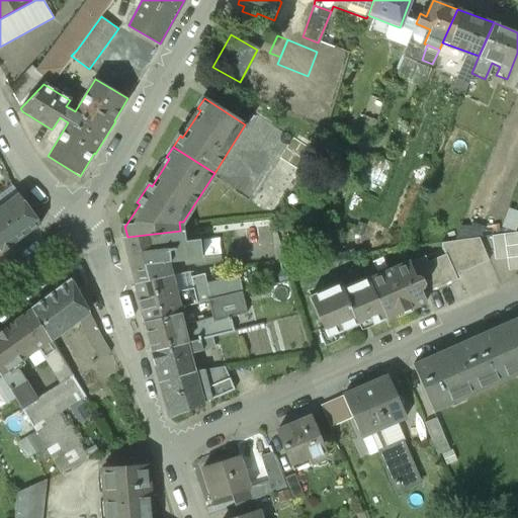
[(0,207),(0,250),(1,252),(14,243),(40,224),(18,194),(0,207)]
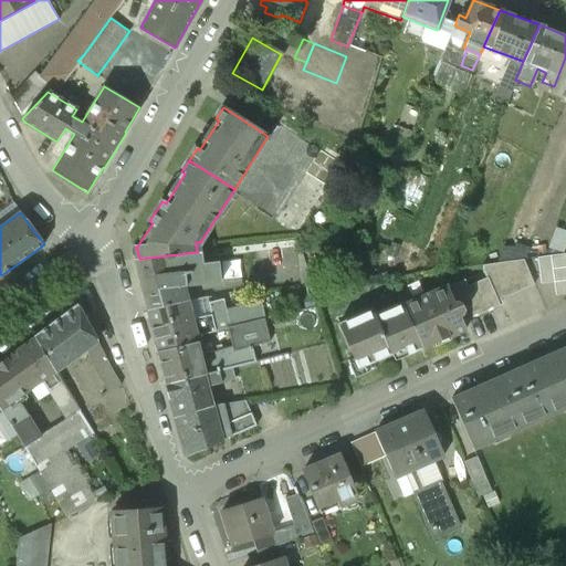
[(565,227),(559,224),(553,244),(565,248),(565,227)]
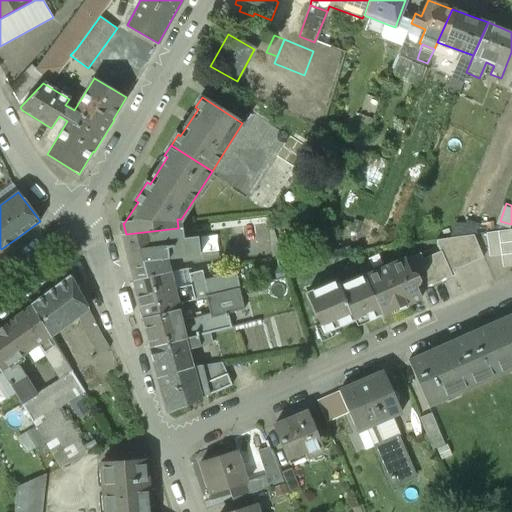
[(251,219),(228,222),(238,262),(262,260),(251,219)]
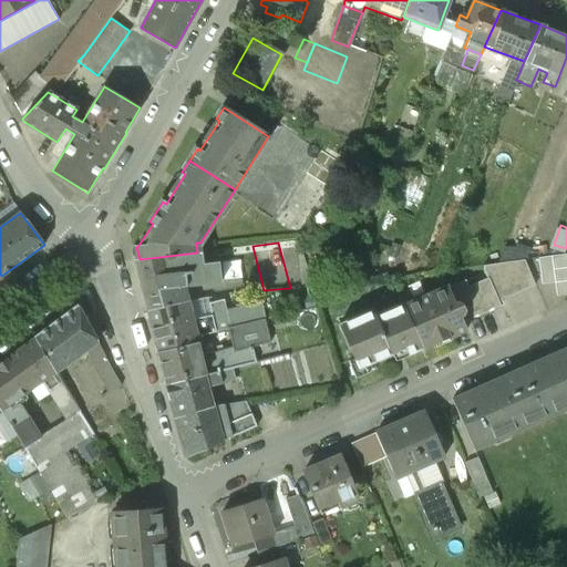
[(140,259),(135,260),(147,311),(186,302),(183,286),(220,282),(218,264),(202,266),(202,251),(197,253),(140,259)]
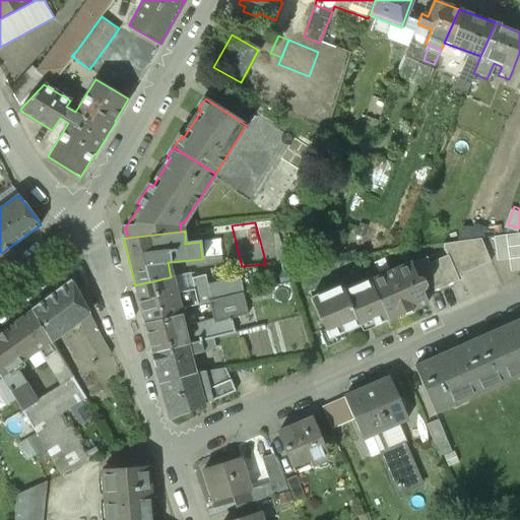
[(519,233),(494,237),(497,261),(509,259),(510,271),(519,269),(519,233)]
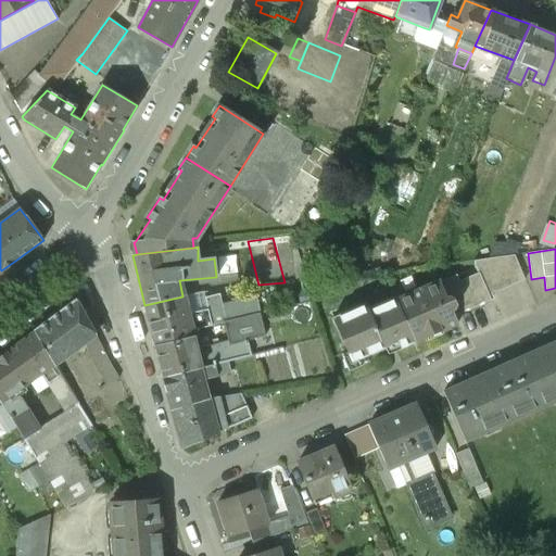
[(514,255),(475,261),(475,266),(479,274),(480,274),(489,293),(523,278),(514,255)]
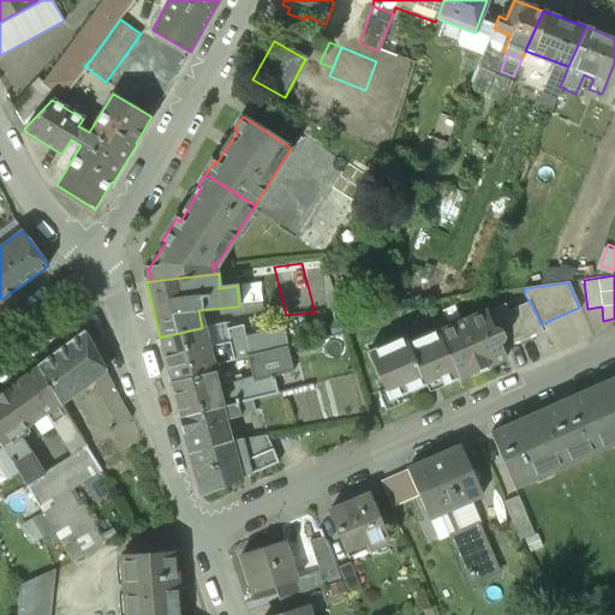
[(487,312),(439,333),(458,378),(459,380),(506,359),(501,348),(506,346),(507,348),(543,333),(541,324),(531,303),(530,303),(508,312),(506,305),(488,314),(487,312)]
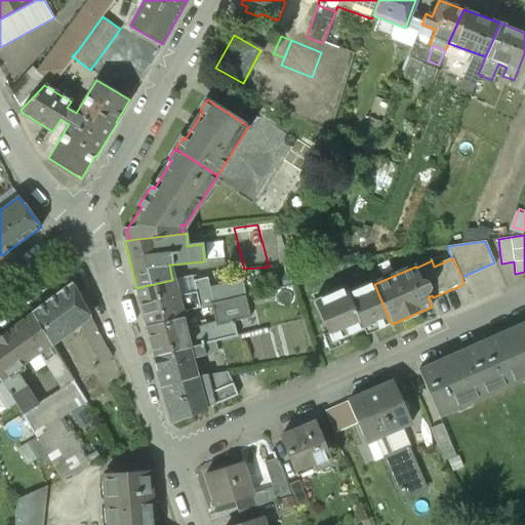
[(172,280),(136,288),(139,297),(138,297),(144,318),(145,317),(145,320),(180,312),(172,280)]
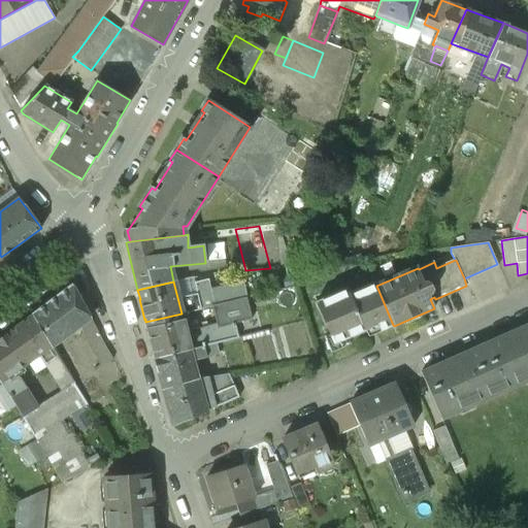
[(349,295),(347,290),(316,303),(334,344),(378,325),(381,330),(393,325),(376,286),(375,284),(349,295)]
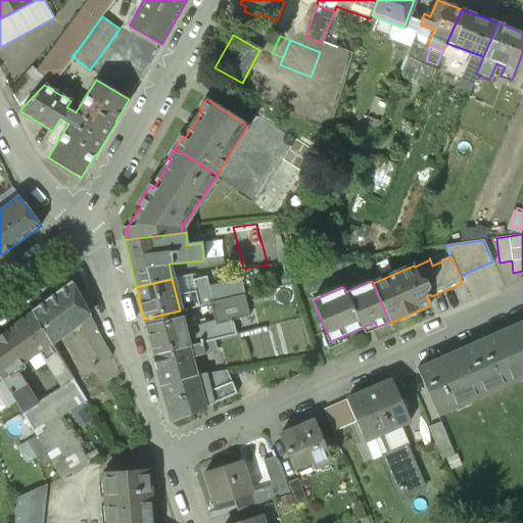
[(73,282),(32,312),(51,343),(59,338),(80,323),(87,336),(98,329),(73,282)]
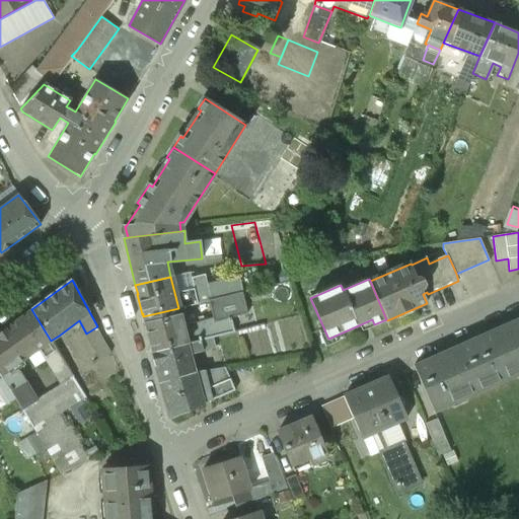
[(178,308),(143,316),(152,352),(187,344),(178,308)]
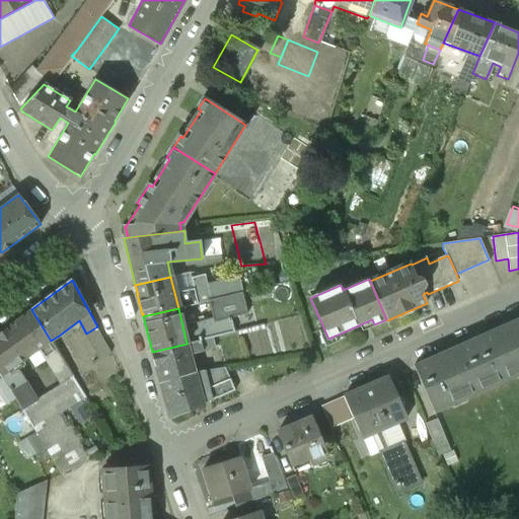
[(31,309),(5,328),(25,359),(41,348),(49,359),(64,383),(73,377),(51,341),(31,309)]
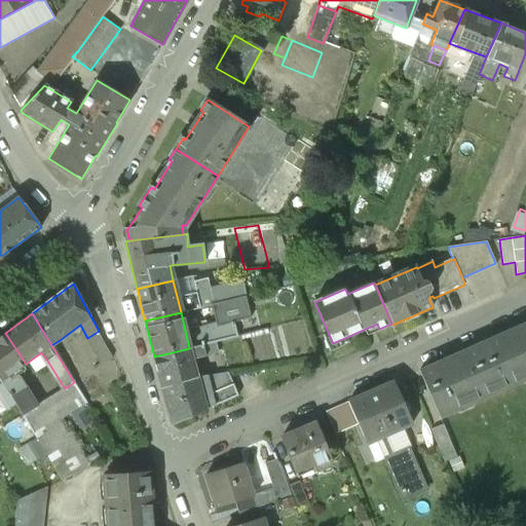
[(228,324),(197,332),(201,346),(216,343),(228,340),(225,330),(230,328),(228,324)]
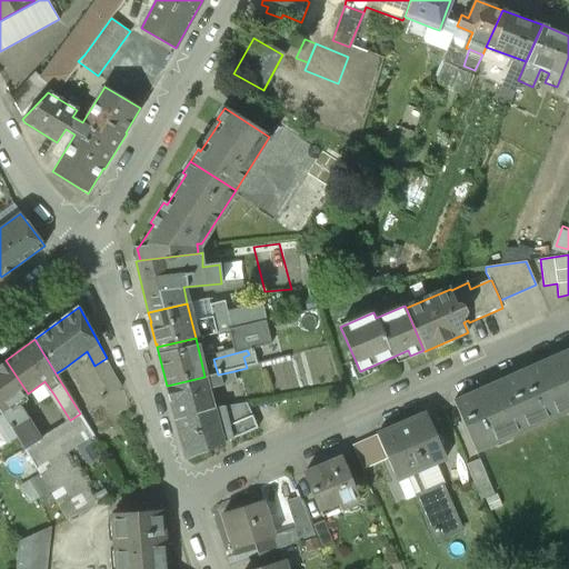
[(568,350),(455,401),(476,450),(568,408),(568,350)]
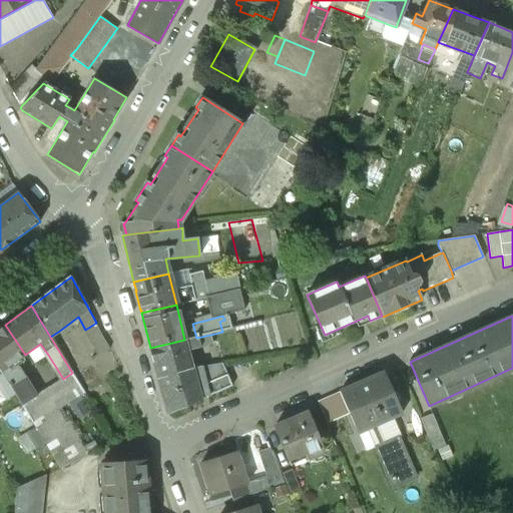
[(96,323),(85,330),(99,355),(109,349),(96,323)]
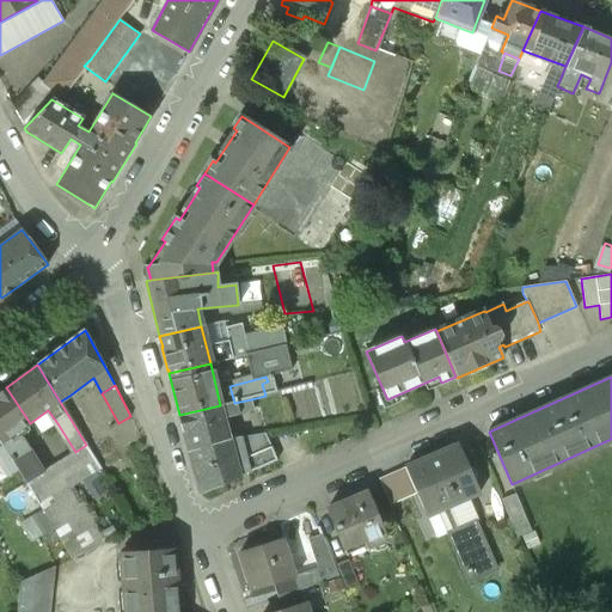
[(6,387),(0,391),(0,440),(2,444),(17,469),(25,483),(43,472),(22,439),(18,438),(14,433),(30,423),(6,387)]
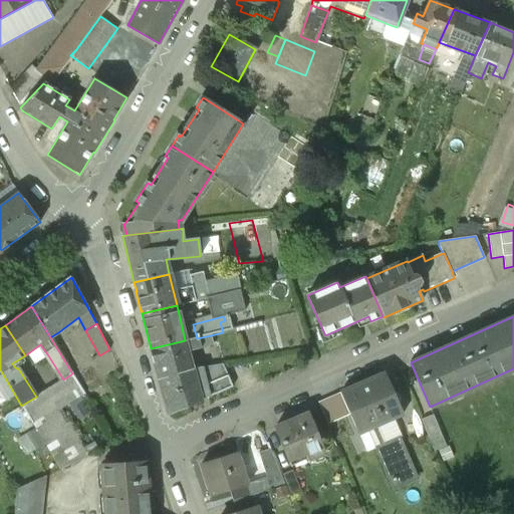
[(65,337),(58,332),(50,337),(72,373),(88,363),(83,355),(79,358),(65,337)]
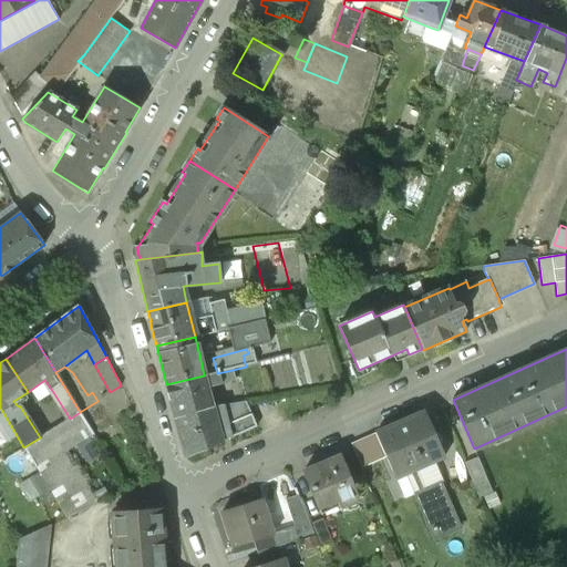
[(217,373),(205,378),(208,388),(235,381),(233,370),(217,373)]
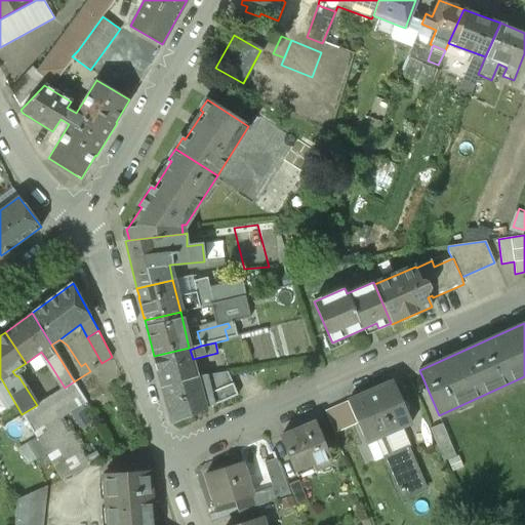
[(189,348),(154,356),(163,388),(197,377),(193,359),(190,350),(189,348)]
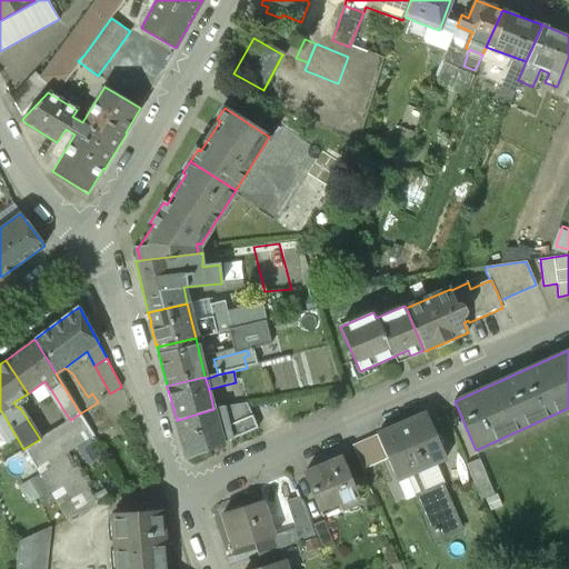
[(247,402),(216,408),(213,409),(222,443),(257,428),(247,402)]
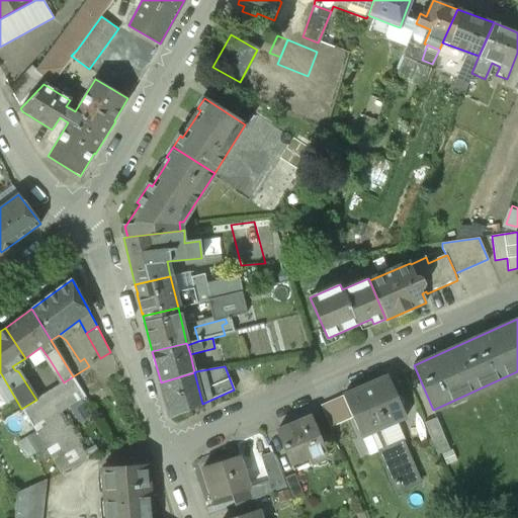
[(194,372),(161,382),(170,417),(202,404),(194,372)]
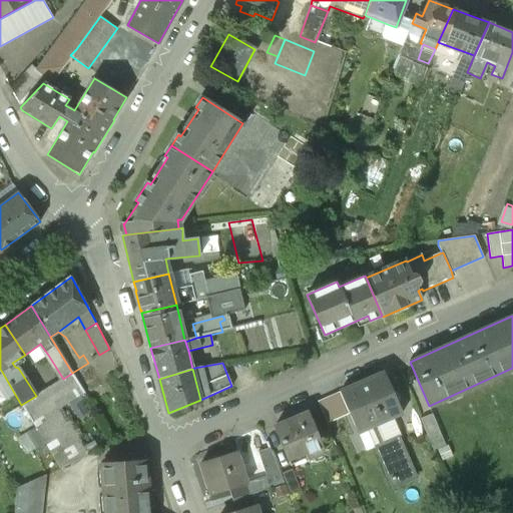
[(36,396),(21,405),(33,425),(84,394),(72,373),(63,379),(36,396)]
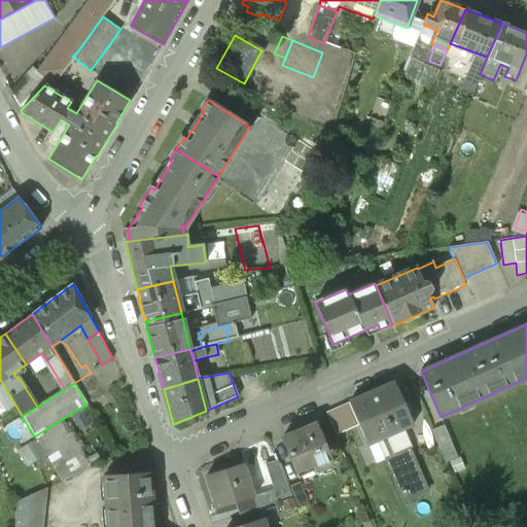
[(384,388),(350,402),(369,445),(414,425),(395,383),(384,388)]
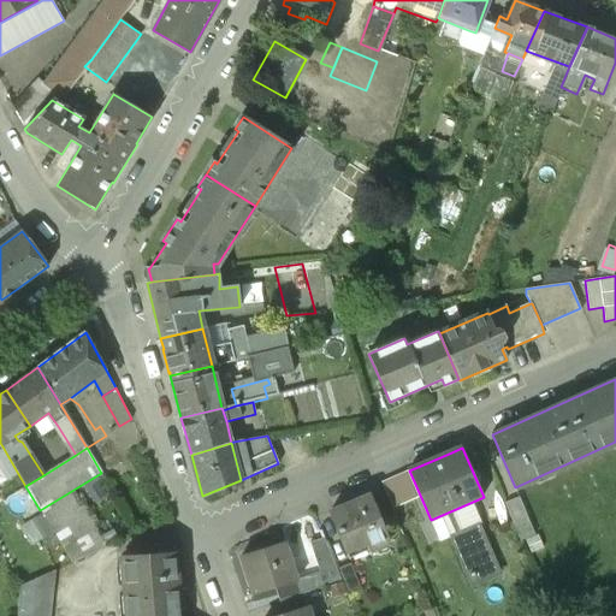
[(17,472),(5,479),(13,493),(25,486),(17,472)]
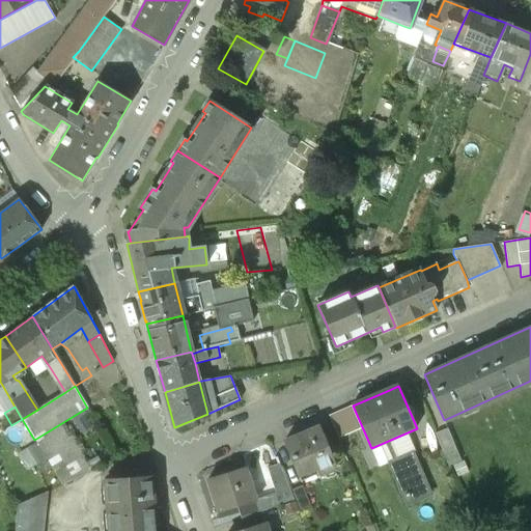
[(319,427),(285,442),(299,475),(316,468),(318,473),(336,466),(319,427)]
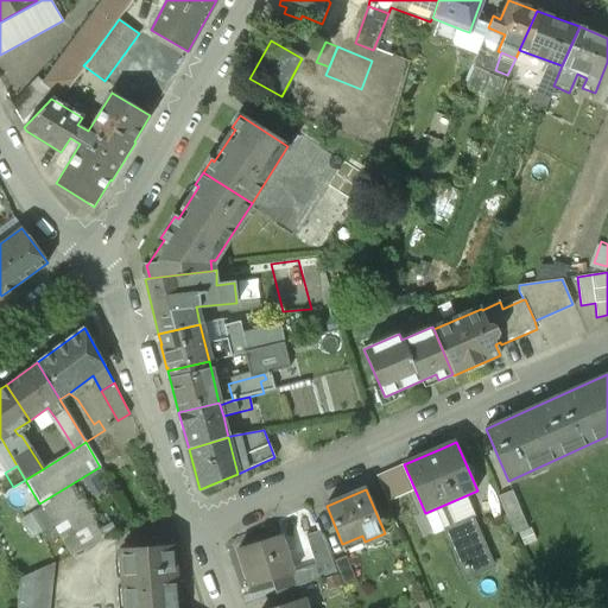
[(512,491),(498,496),(513,532),(527,526),(512,491)]
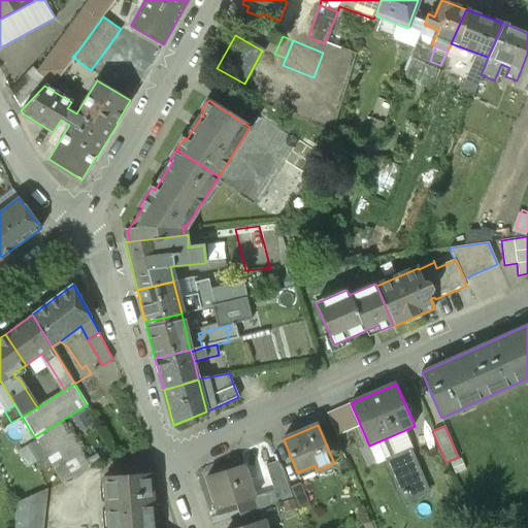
[(28,465),(44,455),(34,439),(18,450),(28,465)]
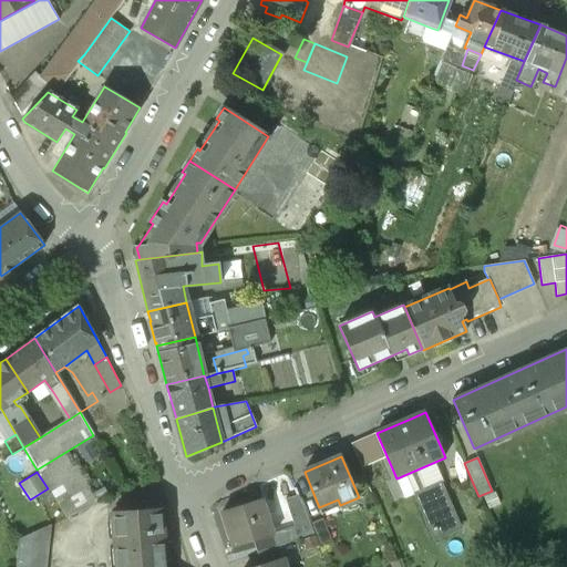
[(437,483),(413,493),(433,540),(457,529),(450,512),(452,511),(444,492),(441,493),(437,483)]
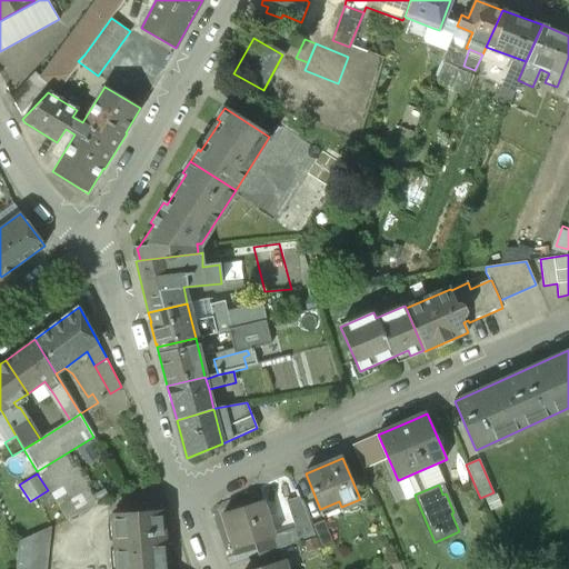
[(263,502),(225,515),(235,548),(256,541),(275,536),(273,536),(263,502)]
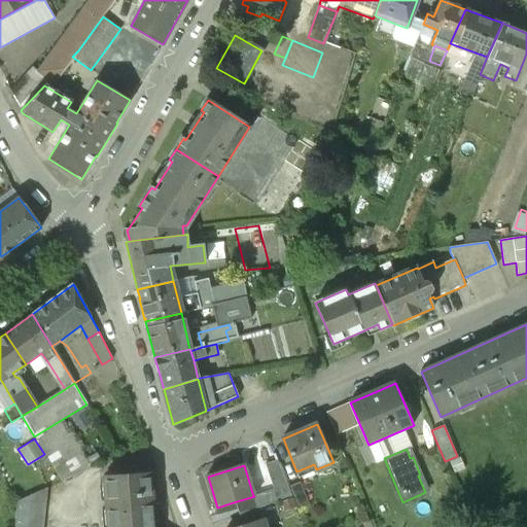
[(152,526),(148,472),(105,476),(108,526),(152,526)]
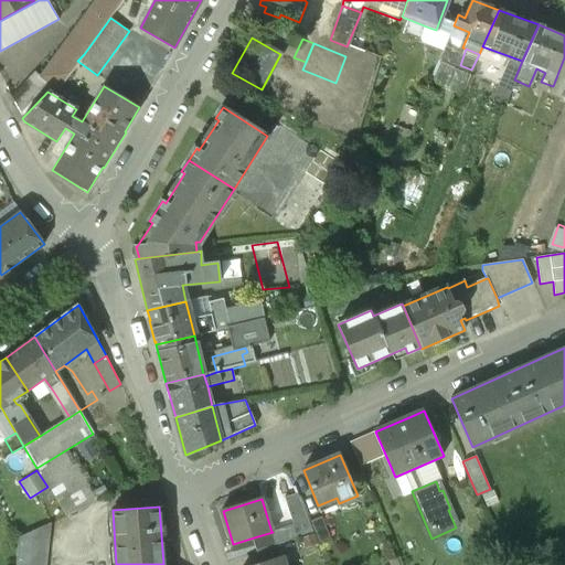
[(322,516),(310,522),(319,543),(331,537),(322,516)]
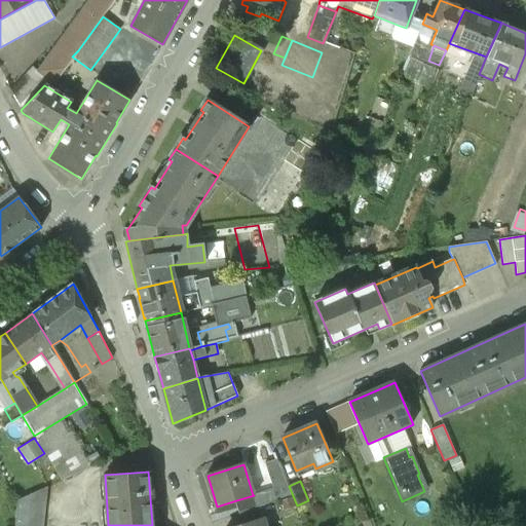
[(39,490),(16,500),(13,525),(38,525),(37,522),(43,519),(38,506),(45,503),(39,490)]
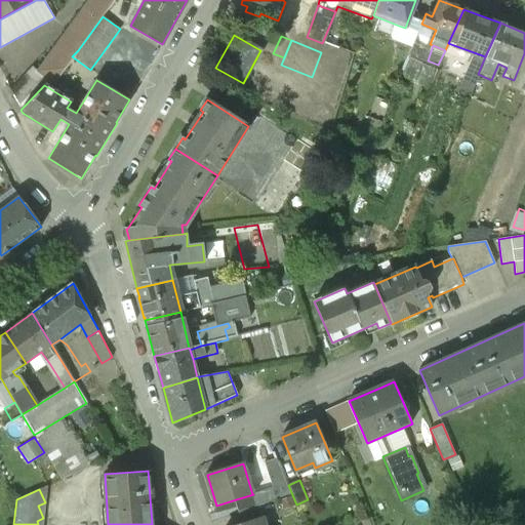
[(264,490),(252,494),(253,494),(236,499),(240,511),(257,506),(268,502),(264,490)]
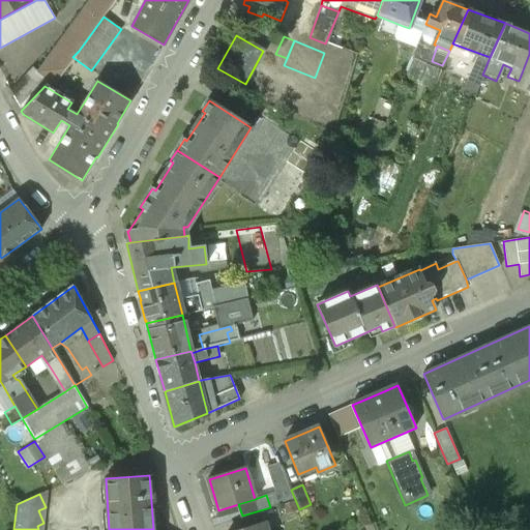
[(242,516),(241,517),(245,529),(260,525),(264,524),(260,510),(242,516)]
